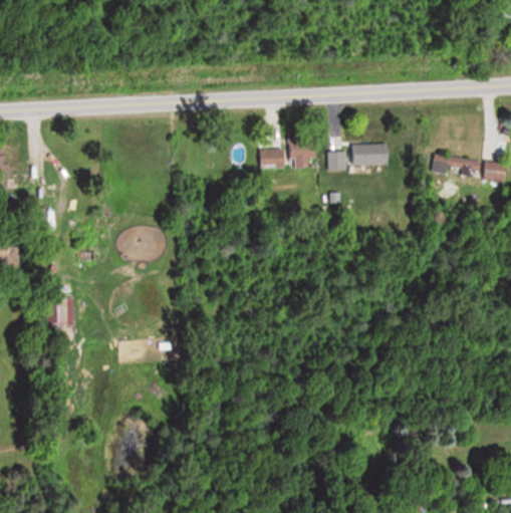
[(258,169),(322,166),(322,168),(345,167),(344,152),(330,152),(330,155),(317,155),(316,137),(286,138),(286,149),(257,150),(258,169)]
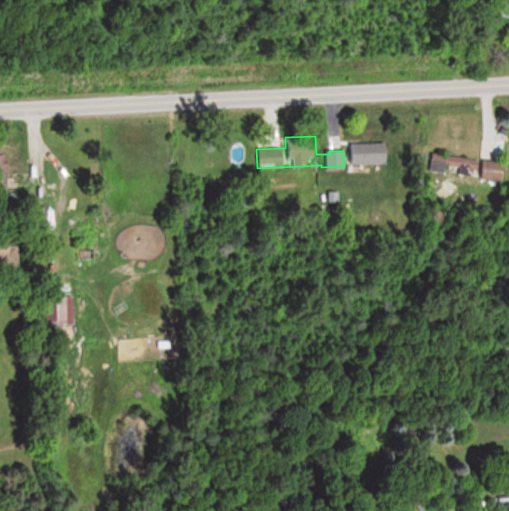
[(386,164),(386,143),(350,143),(350,164),(386,164)]
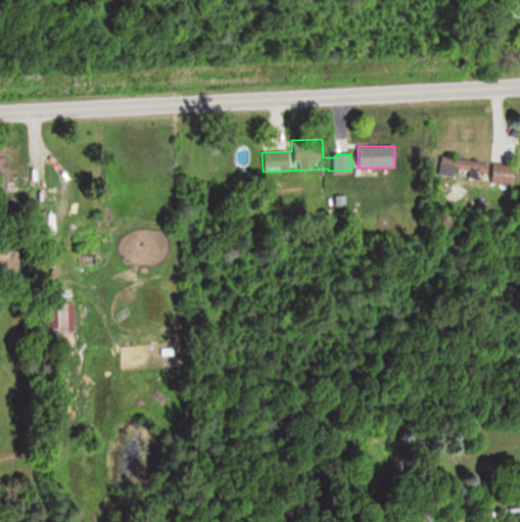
[(511,185),(513,165),(437,157),(435,177),(511,185)]
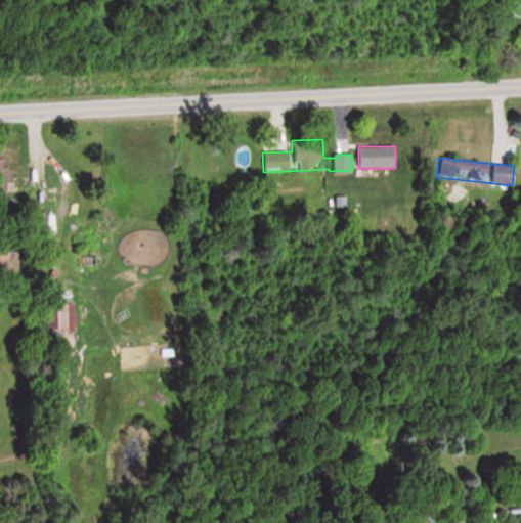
[(57,333),(74,333),(74,304),(57,304),(57,333)]
